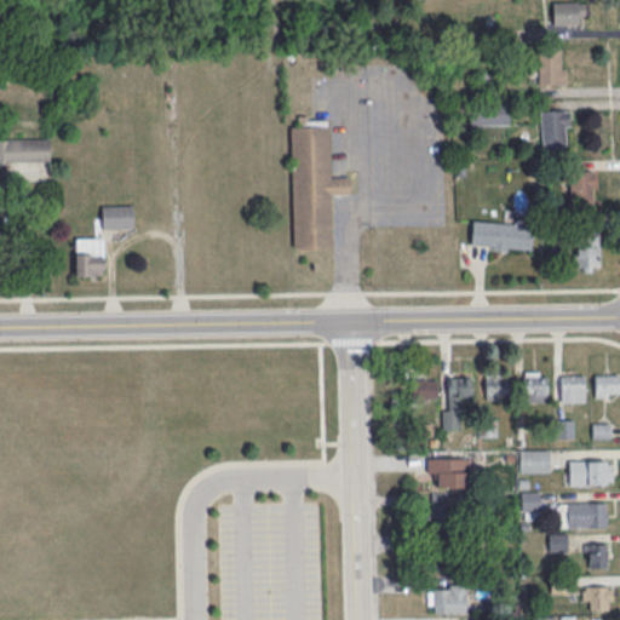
[(552,23),(585,23),(585,1),(552,1),(552,23)]
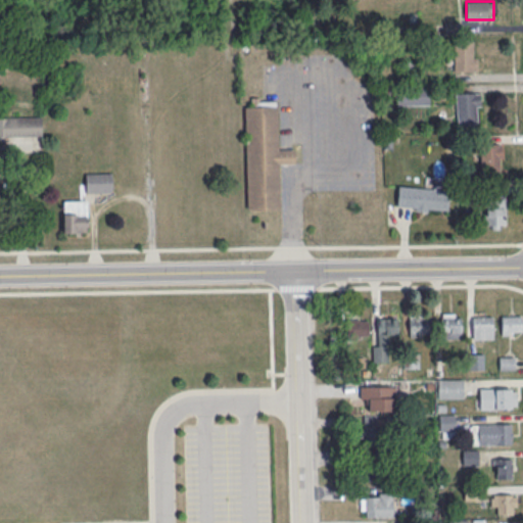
[(454,41),(454,70),(476,70),(476,41),(454,41)]
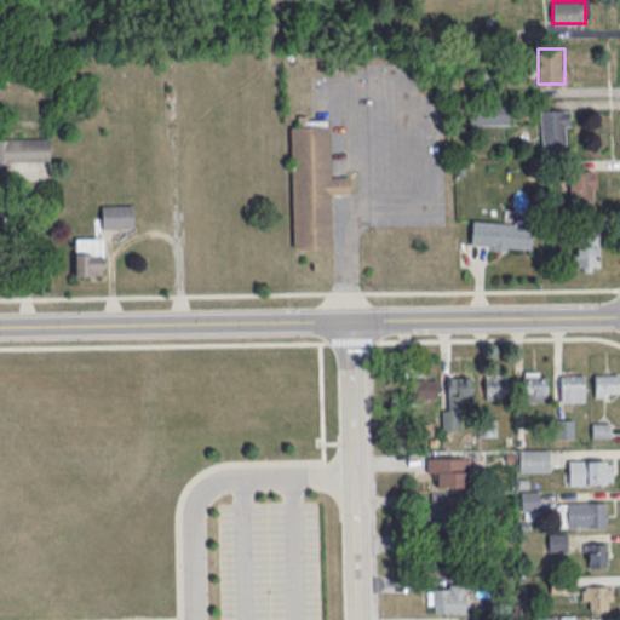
[(471,124),(509,124),(509,103),(471,103),(471,124)]
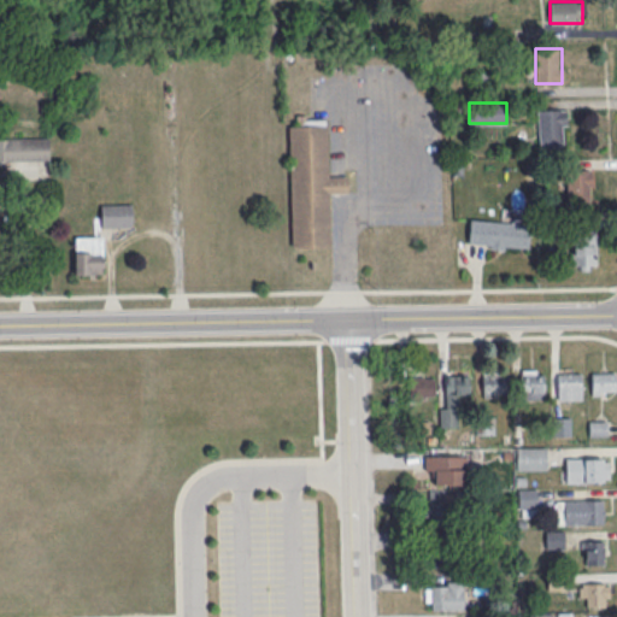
[(565,107),(539,107),(539,148),(565,148),(565,107)]
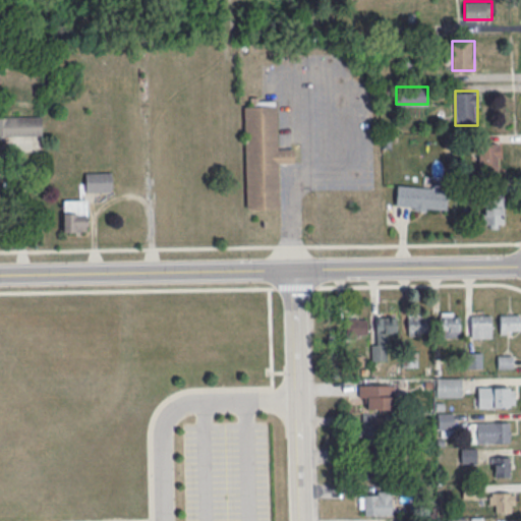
[(244,105),(245,209),(280,208),(280,163),(295,162),(294,149),(279,149),(278,105),(244,105)]
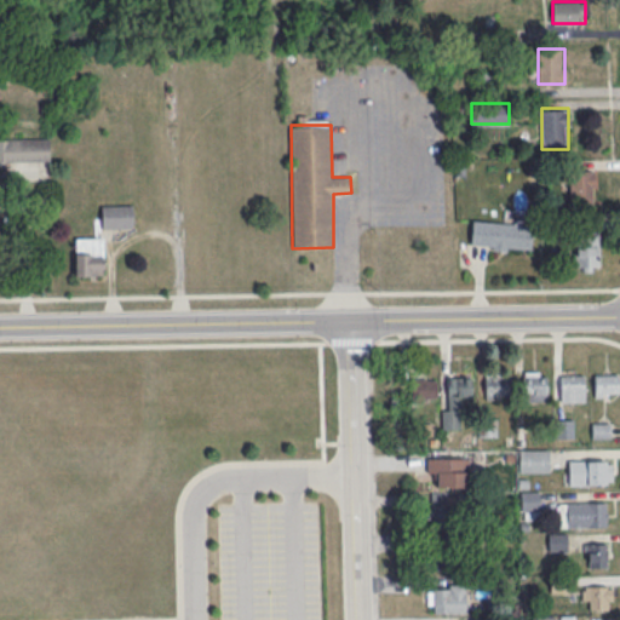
[(0,160),(50,161),(50,137),(0,137),(0,160)]
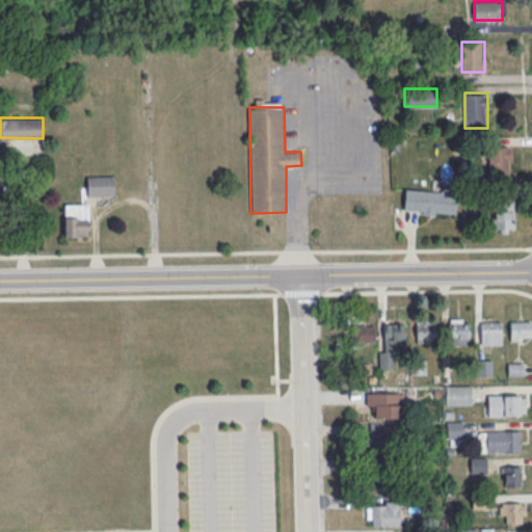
[(488,173),(510,173),(510,145),(488,145),(488,173)]
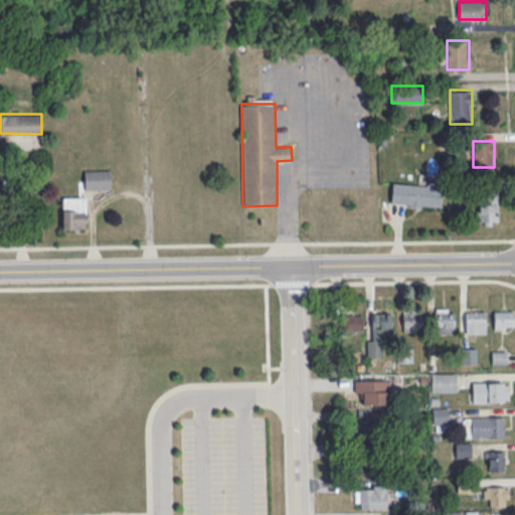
[(83,169),(83,188),(111,188),(111,169),(83,169)]
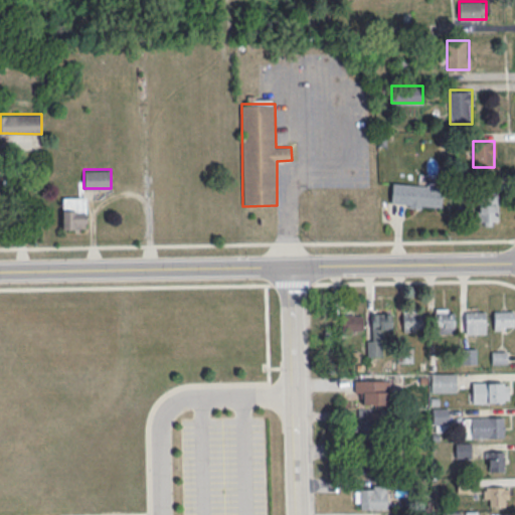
[(390,204),(441,207),(442,185),(392,183),(390,204)]
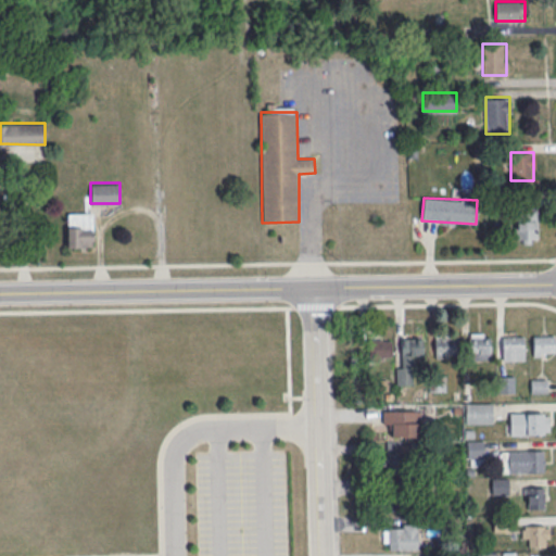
[(536,242),(536,209),(516,209),(516,242),(536,242)]
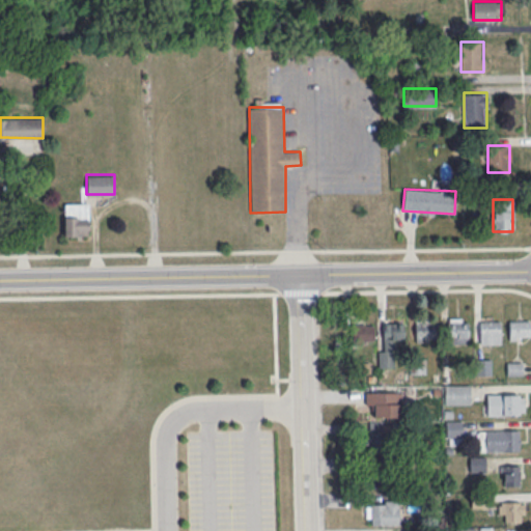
[(64,203),(64,235),(90,235),(90,203),(64,203)]
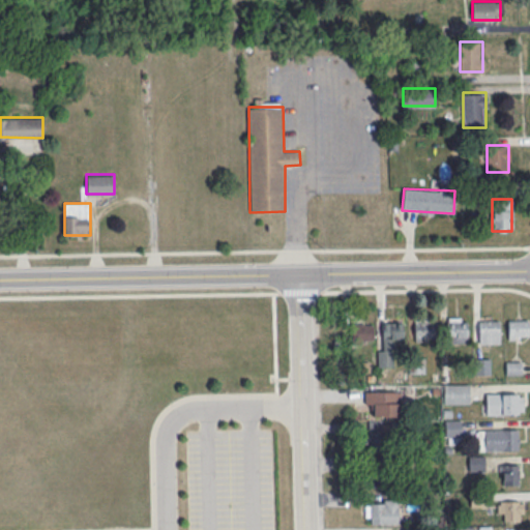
[(447,343),(468,343),(468,317),(447,317),(447,343)]
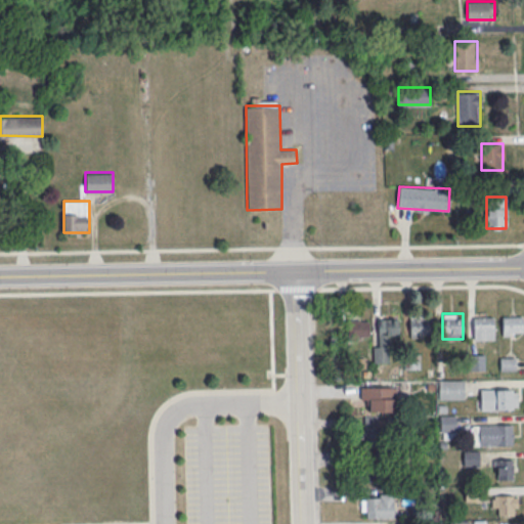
[(523,315),(503,315),(503,335),(523,335),(523,315)]
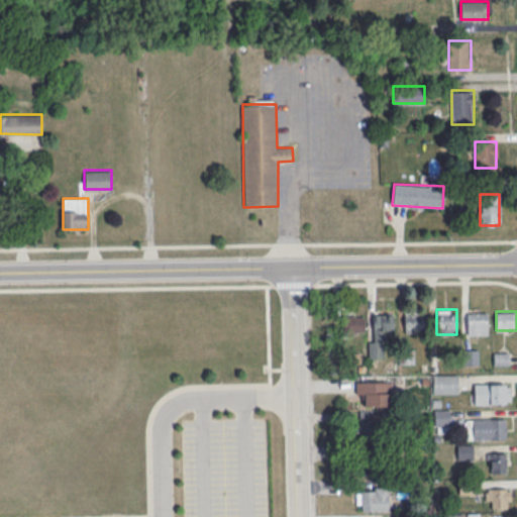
[(468,335),(488,335),(488,312),(468,312),(468,335)]
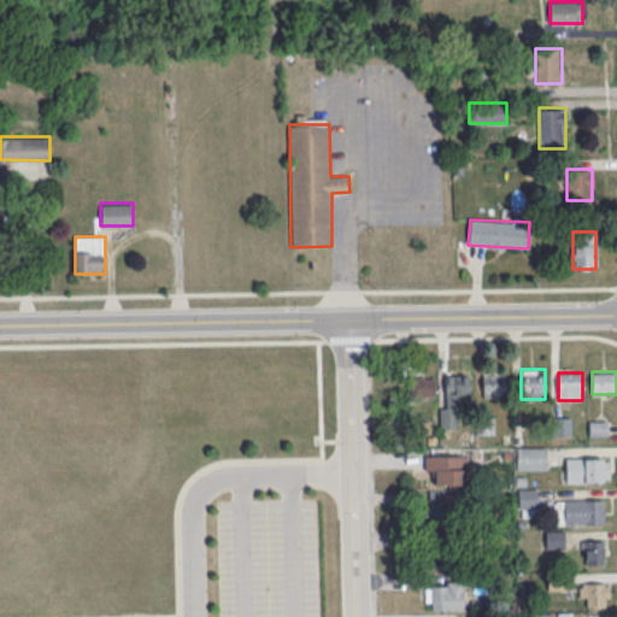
[(506,374),(483,374),(483,398),(506,398),(506,374)]
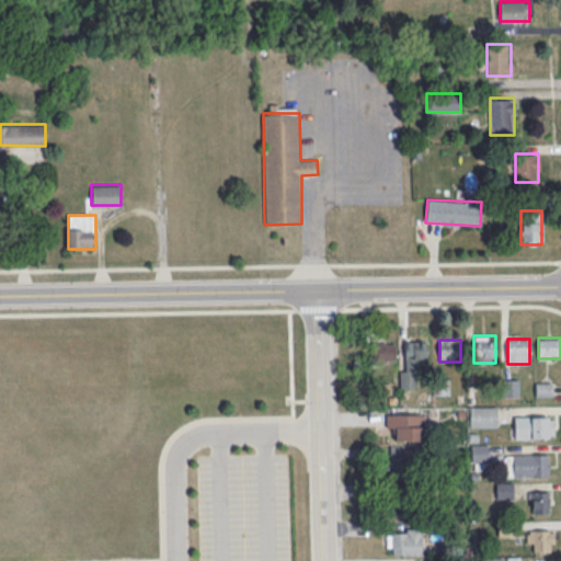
[(504,379),(504,396),(518,396),(519,379),(504,379)]
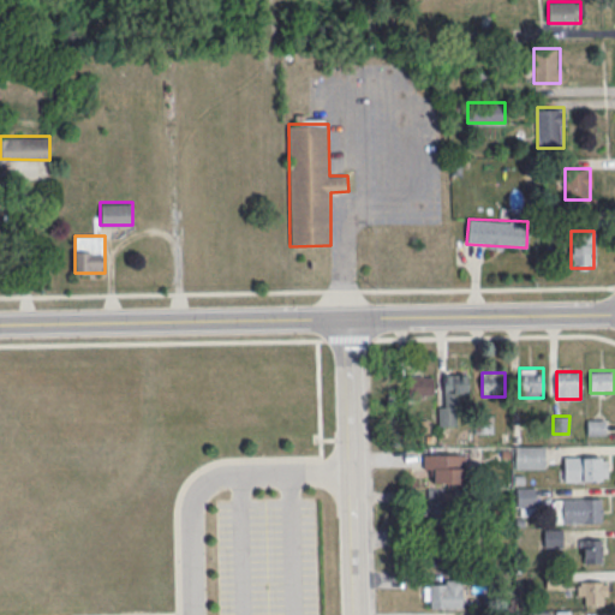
[(544,443),(515,443),(515,467),(544,467),(544,443)]
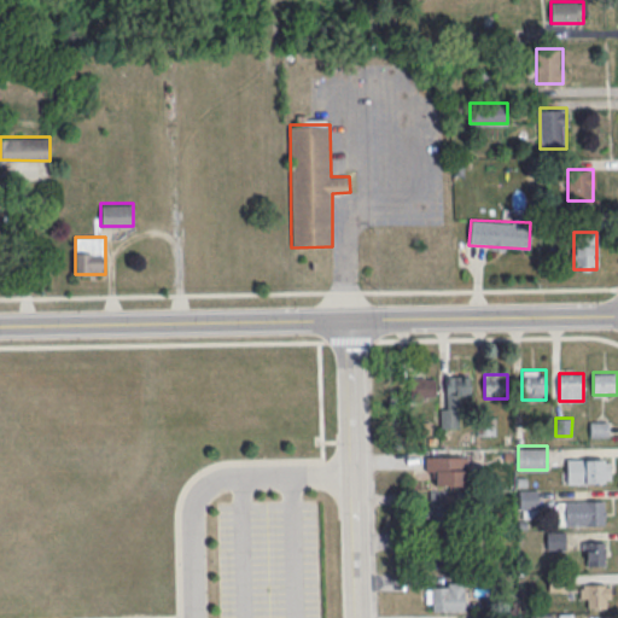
[(467,455),(427,455),(427,485),(467,485),(467,455)]
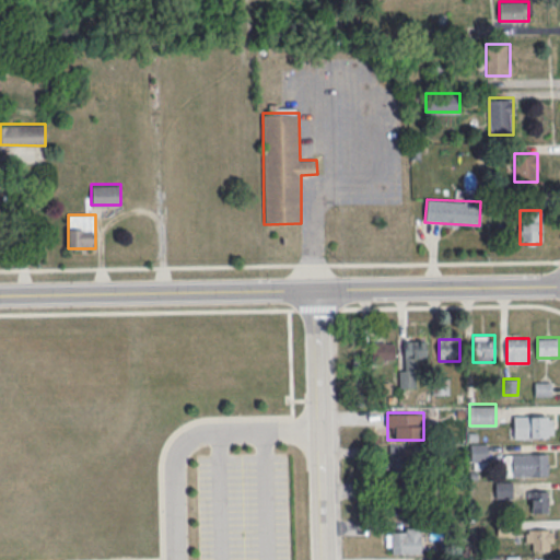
[(513,438),(552,438),(552,415),(513,415),(513,438)]
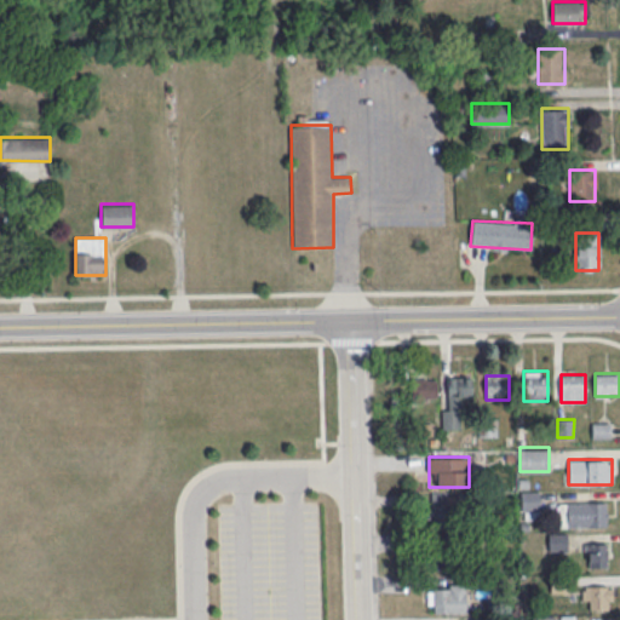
[(522,491),(522,512),(540,512),(540,491),(522,491)]
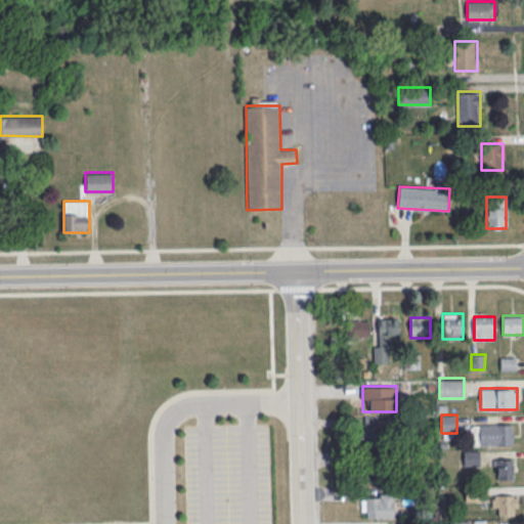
[(364,417),(365,483),(396,482),(395,417),(364,417)]
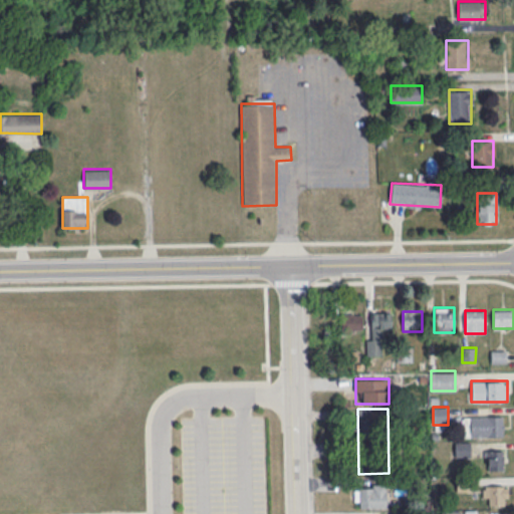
[(464,436),(503,436),(503,415),(464,415),(464,436)]
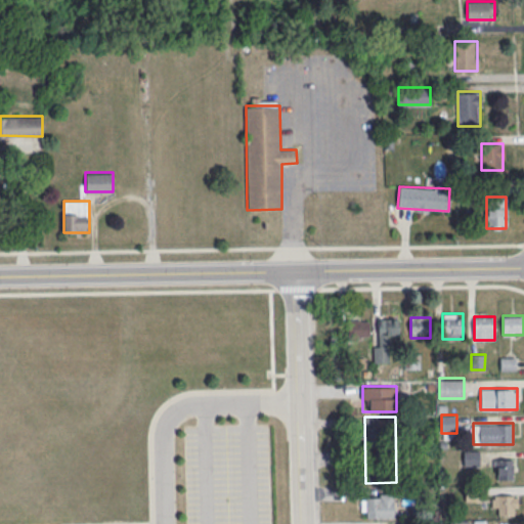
[(514,457),(496,457),(496,479),(514,479),(514,457)]
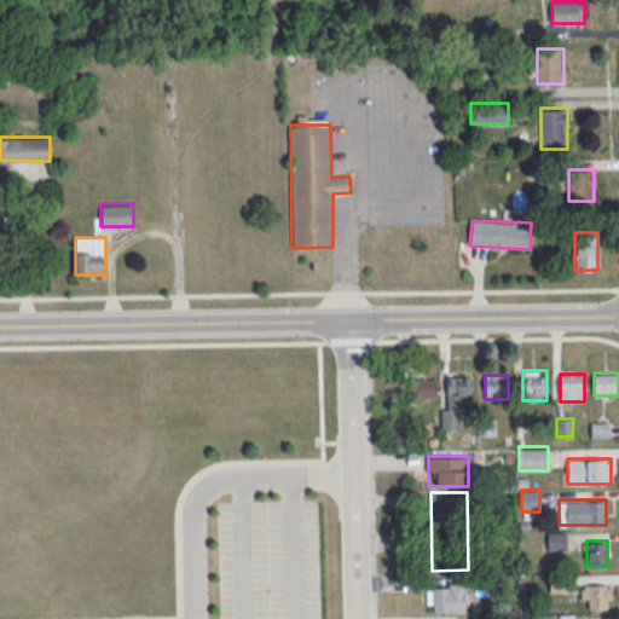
[(464,583),(428,583),(428,611),(464,611),(464,583)]
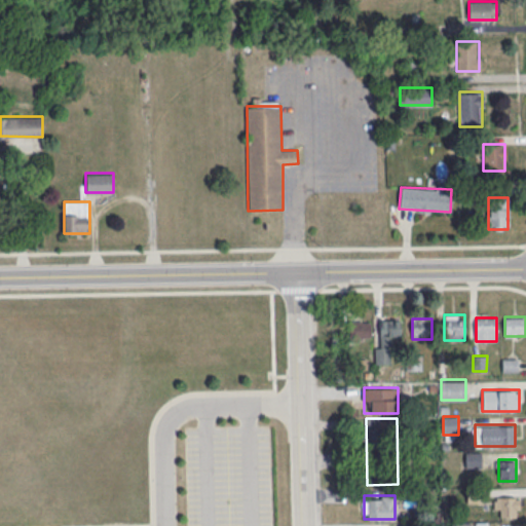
[(493,496),(493,517),(520,517),(520,496),(493,496)]
